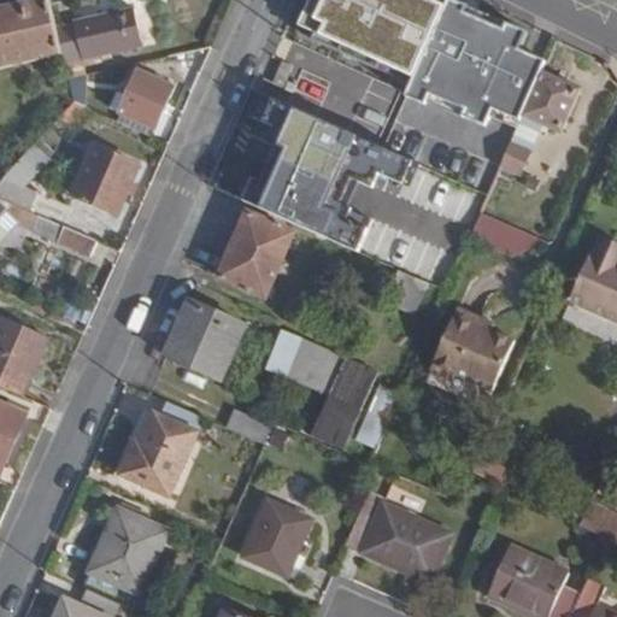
[(412,84),(446,9),(428,0),(313,0),(299,35),(412,84)]
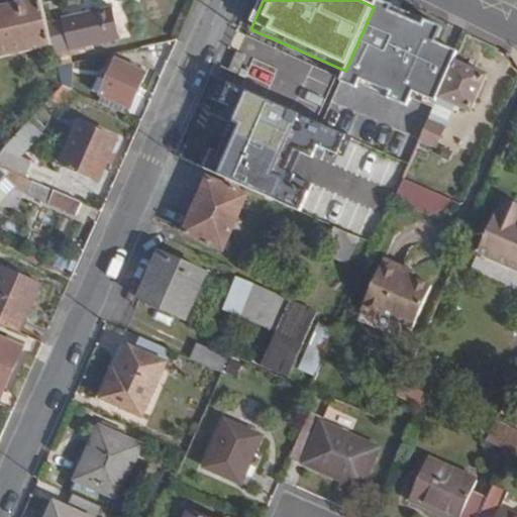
[(439,96),(454,60),(458,53),(447,47),(434,42),(441,27),(426,20),(423,26),(390,11),(393,6),(380,0),(377,0),(374,7),(345,71),(336,92),(352,98),(353,94),(356,89),(387,102),(385,108),(403,116),(413,92),(425,97),(436,102),(439,96)]
